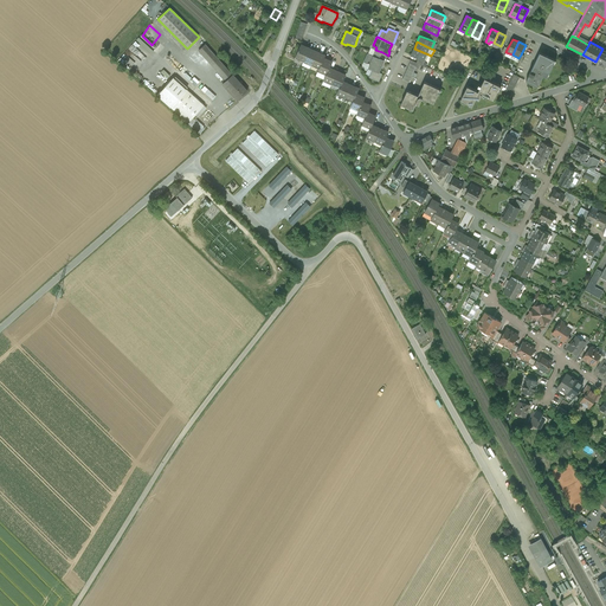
[(247,91),(205,44),(199,50),(226,81),(224,83),(233,94),(231,95),(237,101),(247,91)]
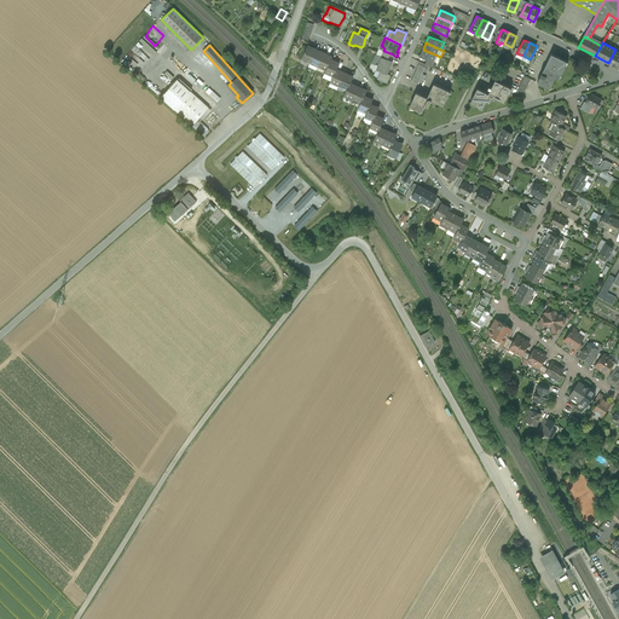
[(310,63),(316,50),(307,46),(301,59),(310,63)]
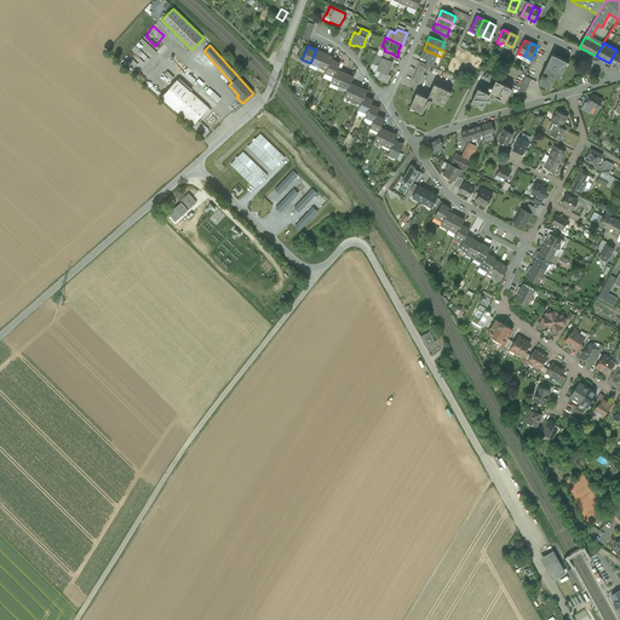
[(619,49),(618,49),(616,50),(609,63),(619,69),(619,68),(619,49)]
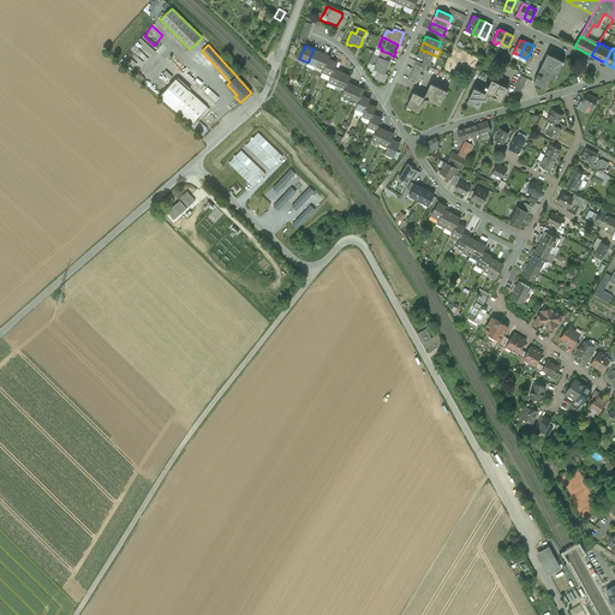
[(316,65),(322,53),(314,49),(308,63),(314,65),(314,64),(316,65)]
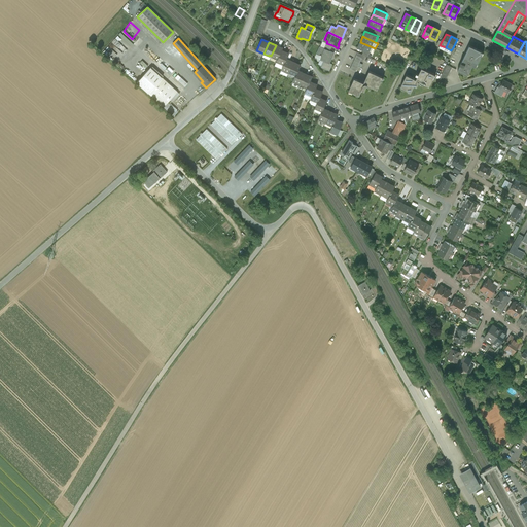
[(373,47),(360,42),(357,47),(363,50),(370,54),(373,47)]
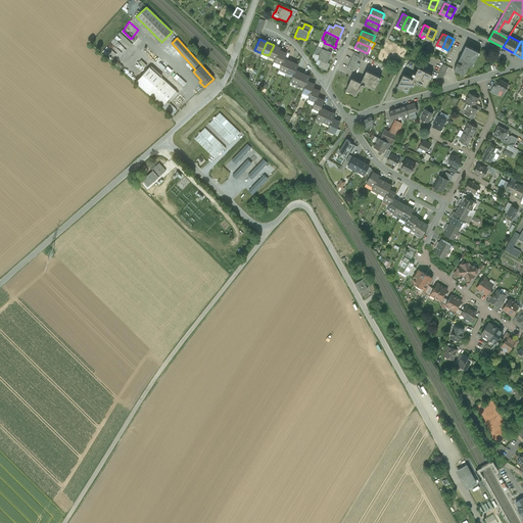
[(280,50),(281,48),(274,45),(269,55),(272,56),(271,57),(276,59),(280,50)]
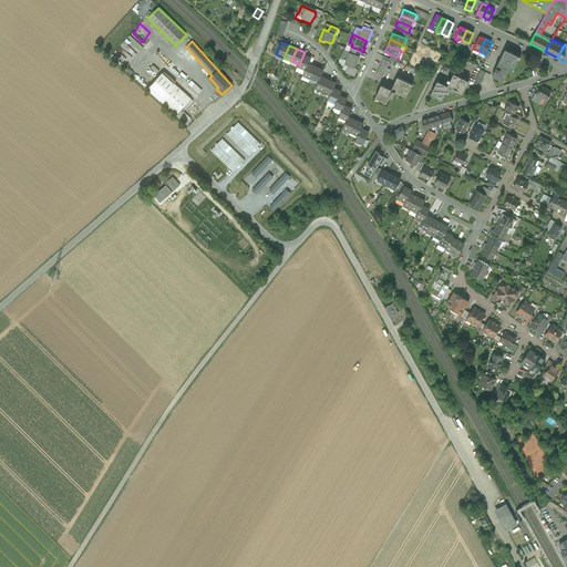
[(519,57),(505,49),(496,66),(494,70),(495,70),(492,75),(503,81),(508,70),(512,72),(519,57)]
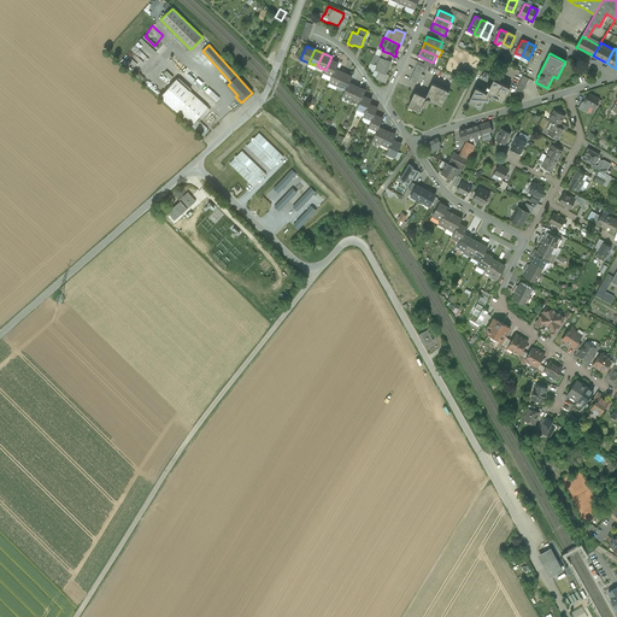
[(388,69),(391,62),(386,60),(380,57),(375,56),(369,68),(380,72),(376,78),(386,82),(388,75),(385,74),(387,69),(388,69)]
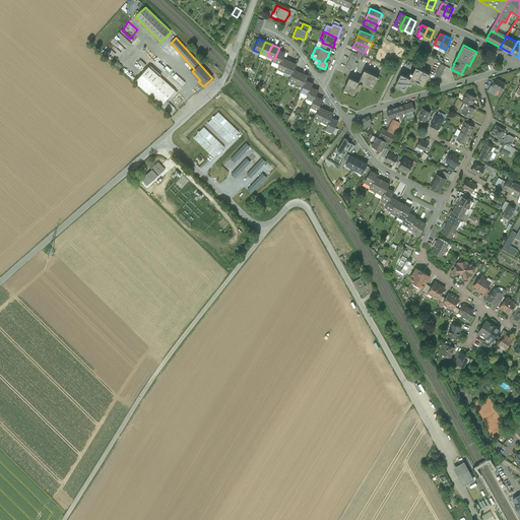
[(282,58),(284,53),(278,50),(274,59),(273,61),(277,63),(277,62),(280,64),(282,58)]
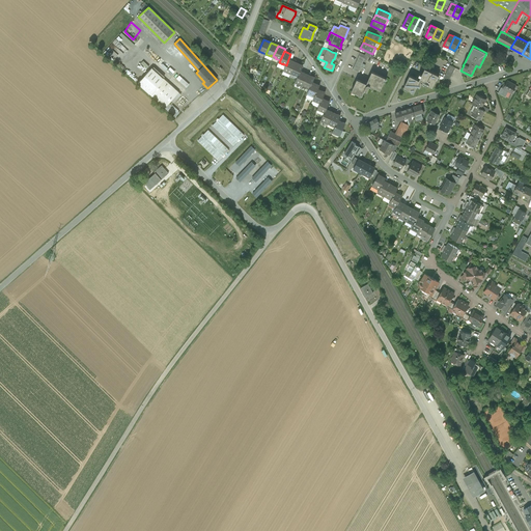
[(360,53),(353,70),(358,73),(361,67),(362,63),(364,59),(366,55),(365,55),(360,53)]
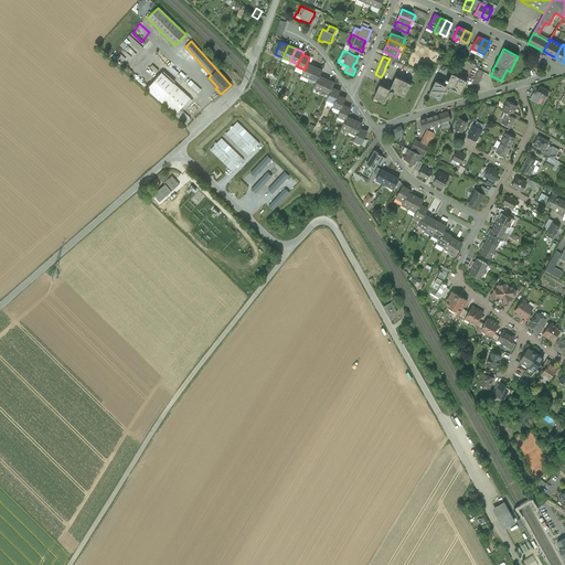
[(309,78),(315,66),(307,63),(305,70),(302,75),(305,76),(309,78)]
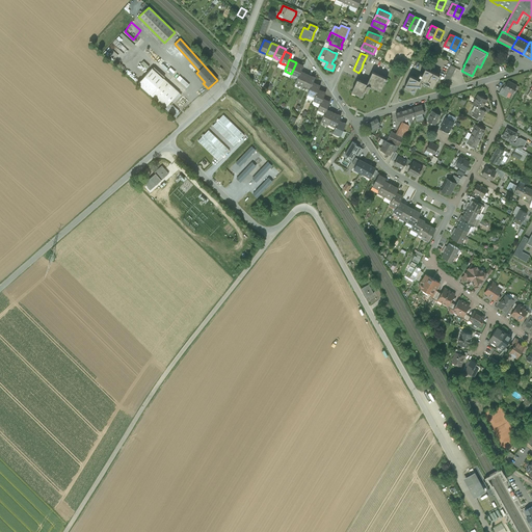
[(300,72),(303,65),(296,62),(291,74),(295,76),(296,76),(298,77),(300,72)]
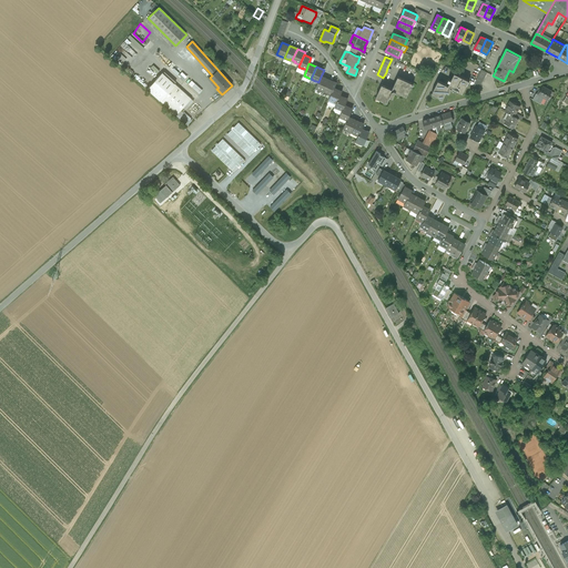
[(474,88),(478,90),(486,71),(480,69),(474,88)]
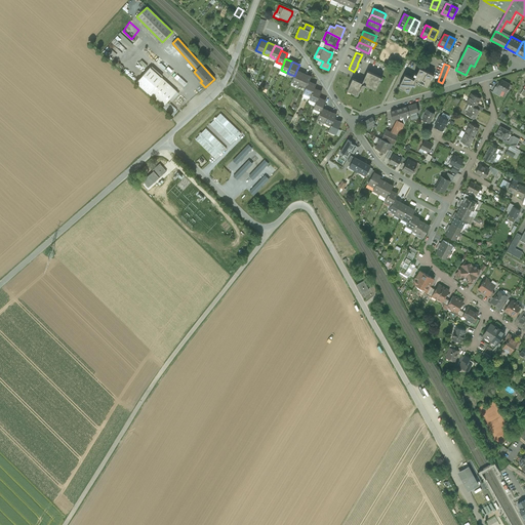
[(165,70),(169,74),(174,69),(170,65),(165,70)]
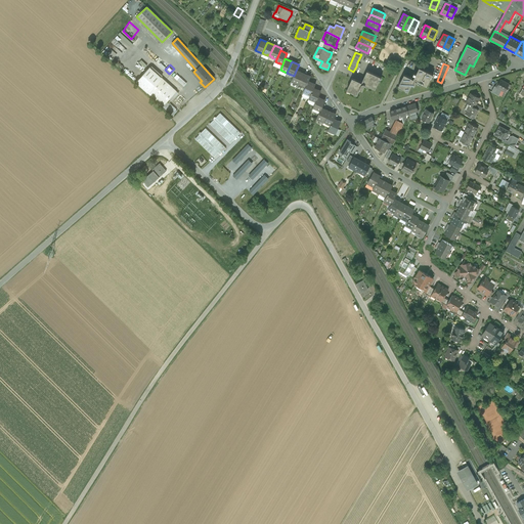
[(177,91),(149,67),(136,82),(163,106),(167,102),(168,103),(170,102),(171,101),(169,99),(177,91)]
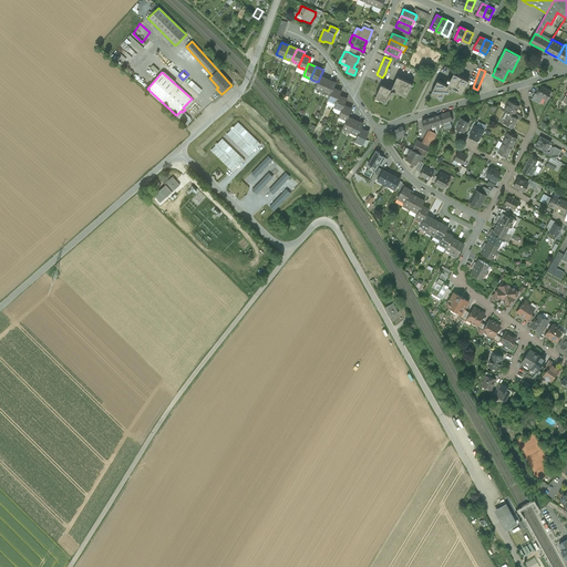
[(467,80),(453,73),(447,85),(437,81),(431,93),(442,99),(445,92),(447,93),(451,88),(462,93),(467,80)]
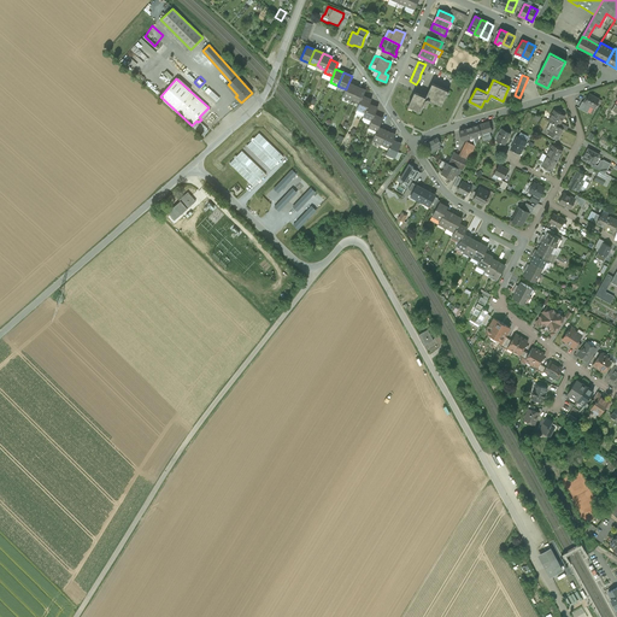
[(346,89),(344,95),(346,97),(346,98),(351,100),(357,87),(348,83),(346,89)]
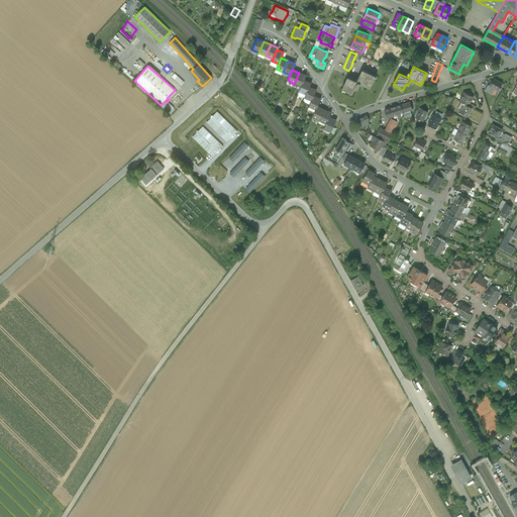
[(356,81),(347,77),(342,89),(352,93),(354,87),(357,89),(360,83),(370,88),(376,76),(362,70),(356,81)]
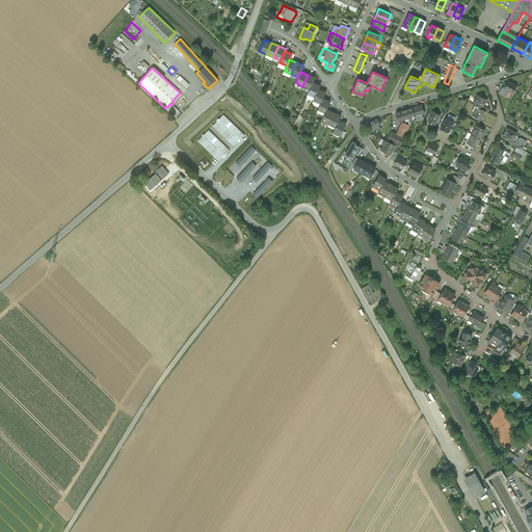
[(180,75),(177,78),(186,87),(189,84),(180,75)]
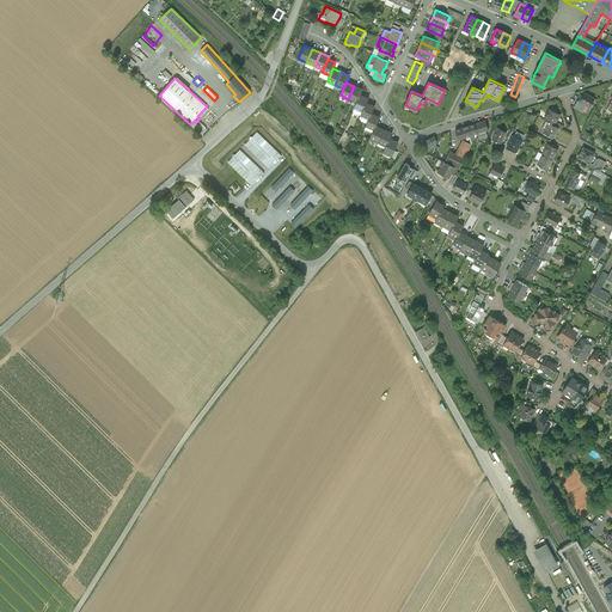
[(354,86),(348,99),(354,102),(354,101),(356,102),(360,95),(362,90),(354,86)]
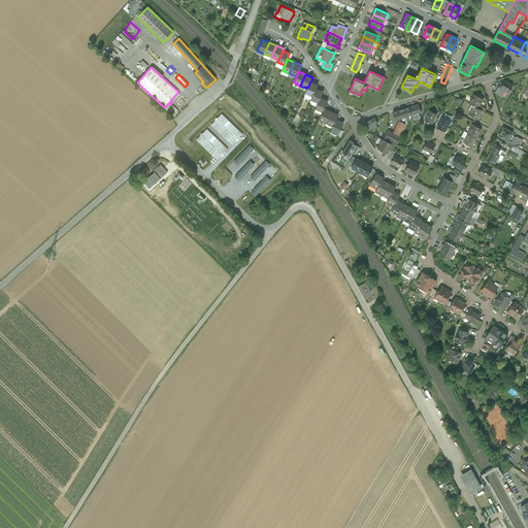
[(513,85),(504,79),(500,88),(498,87),(496,90),(504,94),(505,91),(508,93),(513,85)]
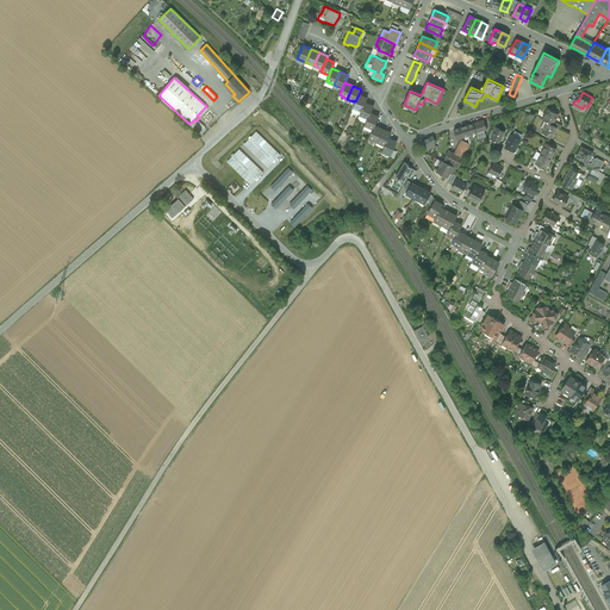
[(365,103),(367,98),(359,94),(355,101),(353,107),(356,109),(356,110),(361,112),(365,103)]
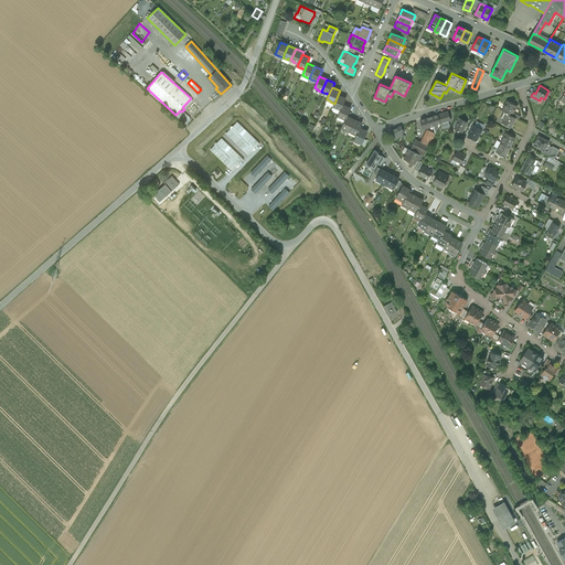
[(343,105),(345,98),(338,95),(334,104),(332,107),(338,109),(340,110),(343,105)]
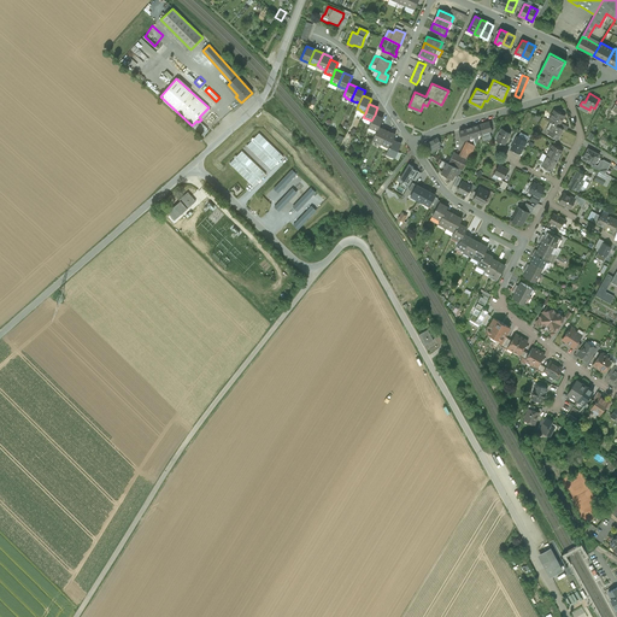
[(562,123),(565,116),(553,110),(548,121),(551,122),(552,123),(559,127),(562,123)]
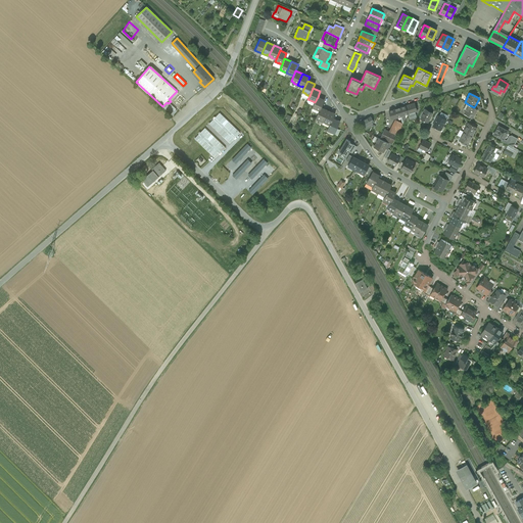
[(324,100),(318,97),(315,102),(313,108),(315,109),(319,111),(321,107),(324,100)]
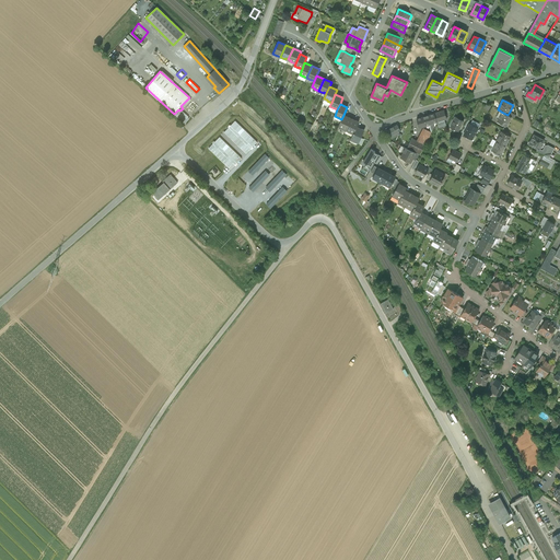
[(434,113),(436,123),(446,119),(444,111),(434,113)]
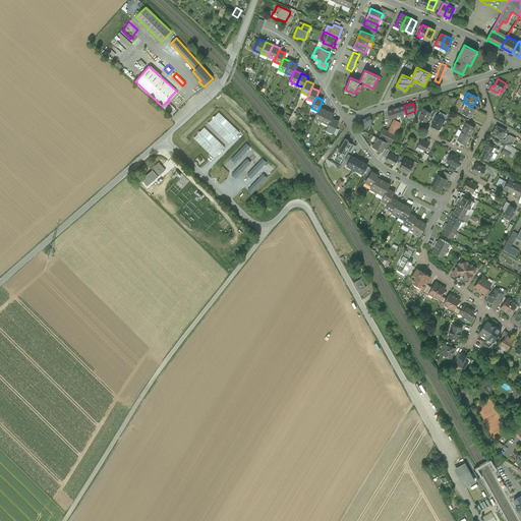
[(475,109),(472,107),(466,104),(464,110),(462,113),(471,117),(475,109)]
